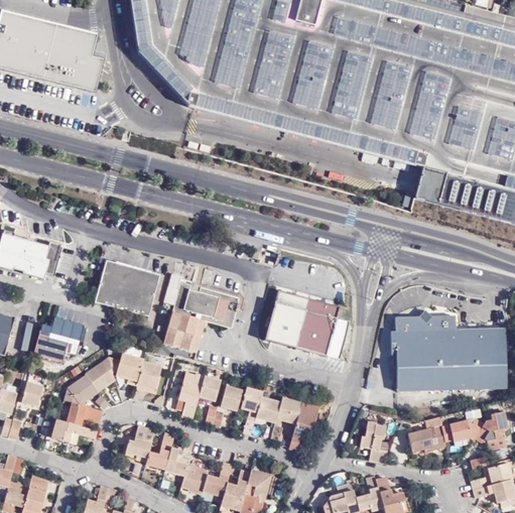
[(125,0),(132,42),(200,111),(421,168),(418,180),(415,195),(514,220),(514,17),(445,0),(125,0)]
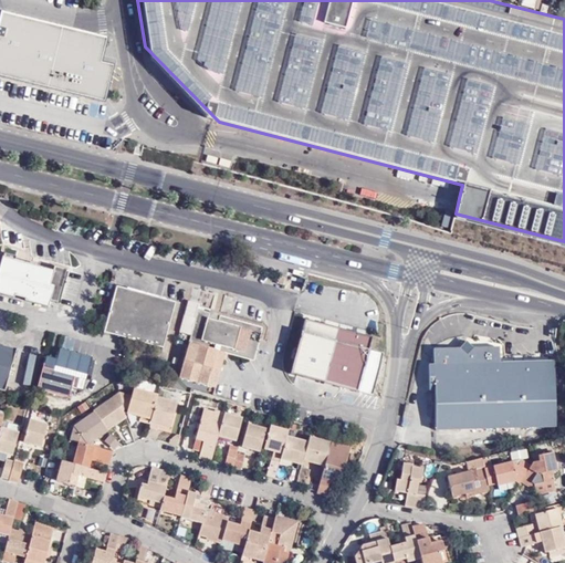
[(0,13),(0,72),(104,98),(113,62),(101,59),(107,35),(1,9),(0,13)]
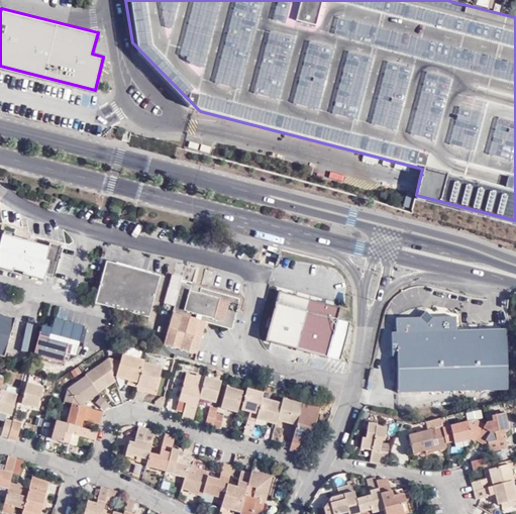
[(14,267),(24,270),(24,272),(44,278),(45,272),(54,274),(62,244),(49,240),(48,245),(14,235),(16,231),(5,228),(0,246),(0,265),(13,269),(14,267)]
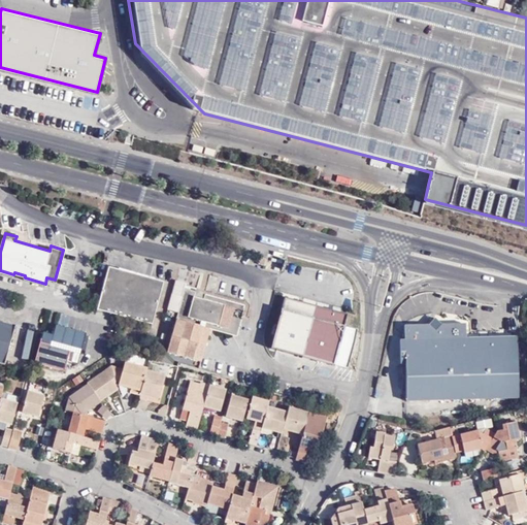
[(97,307),(127,316),(139,273),(109,266),(97,307)]
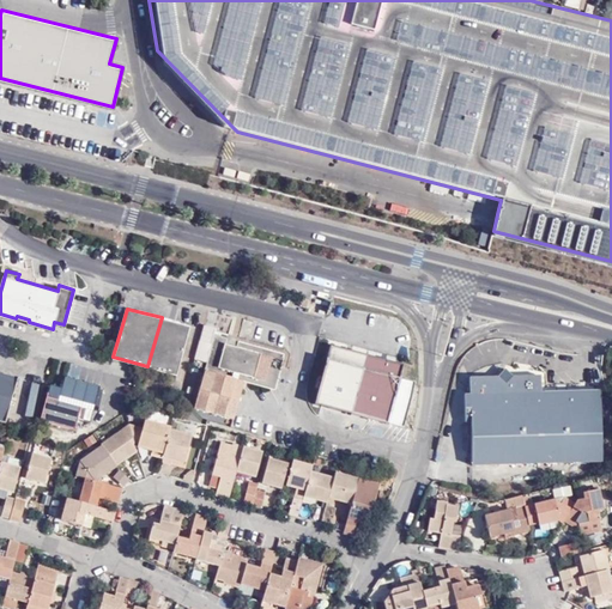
[(162,317),(147,366),(177,375),(192,326),(162,317)]
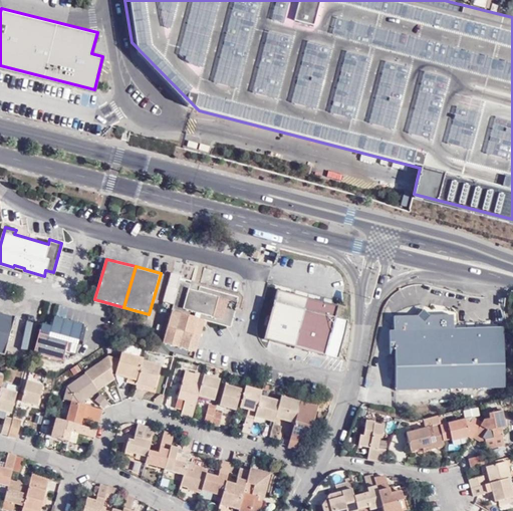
[(190,349),(207,288),(201,286),(199,290),(190,288),(191,283),(182,280),(164,341),(190,349)]
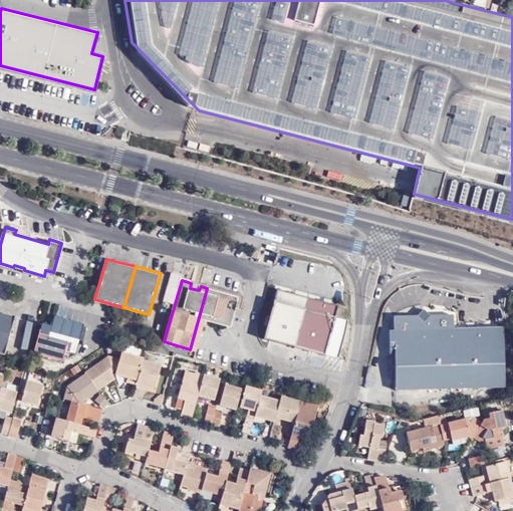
[(240,297),(207,288),(190,349),(197,351),(201,335),(197,334),(199,327),(203,329),(206,322),(205,322),(205,319),(231,326),(240,297)]
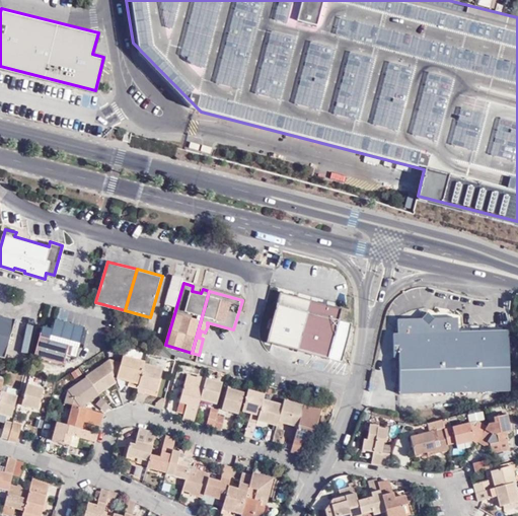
[(302,351),(316,301),(280,291),(266,341),(302,351)]
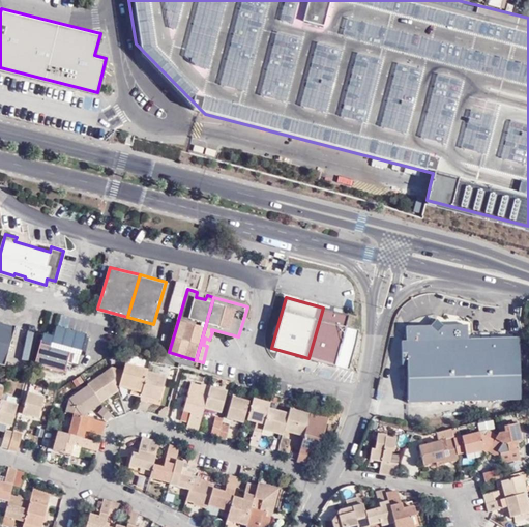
[(347,315),(323,308),(309,358),(333,366),(347,315)]
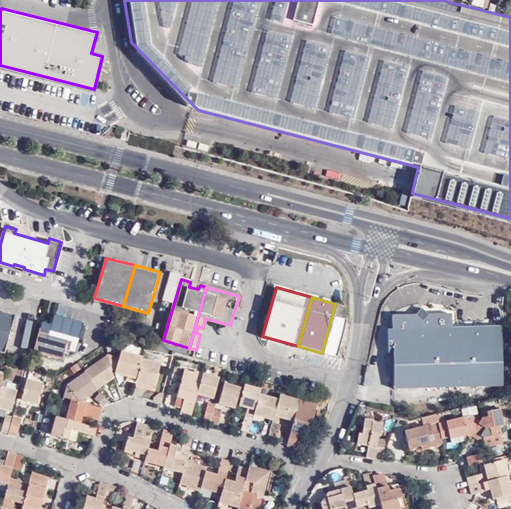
[(395,388),(502,385),(501,326),(451,327),(451,314),(429,314),(422,308),(415,314),(393,315),(393,329),(388,329),(388,352),(394,352),(395,388)]
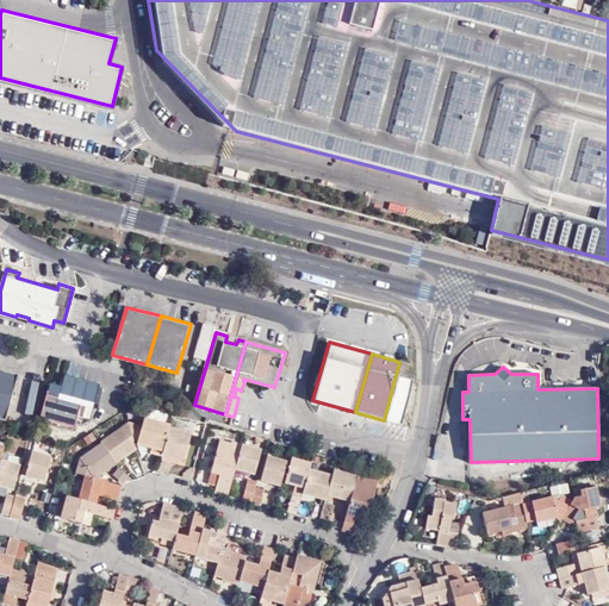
[(19,375),(7,372),(0,397),(0,416),(7,418),(19,375)]
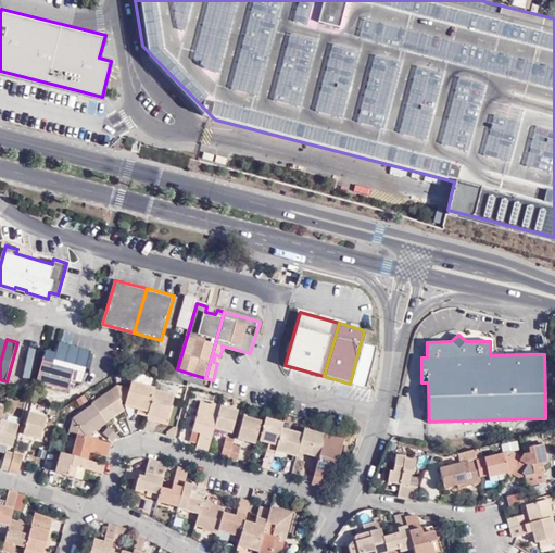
[(57,352),(46,349),(37,381),(70,390),(72,379),(83,382),(91,351),(60,342),(57,352)]
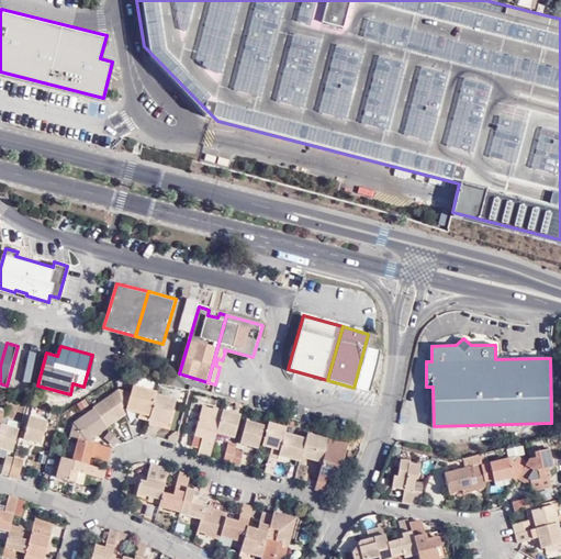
[(156,393),(157,390),(134,384),(132,391),(128,404),(127,407),(141,412),(150,414),(156,393)]
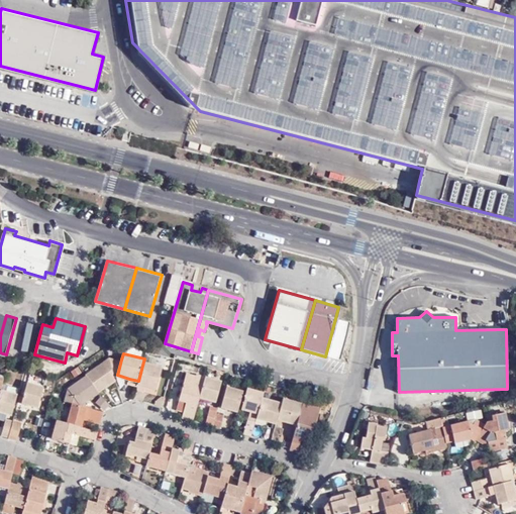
[(103,360),(116,378),(113,371),(109,356),(109,355),(103,360)]
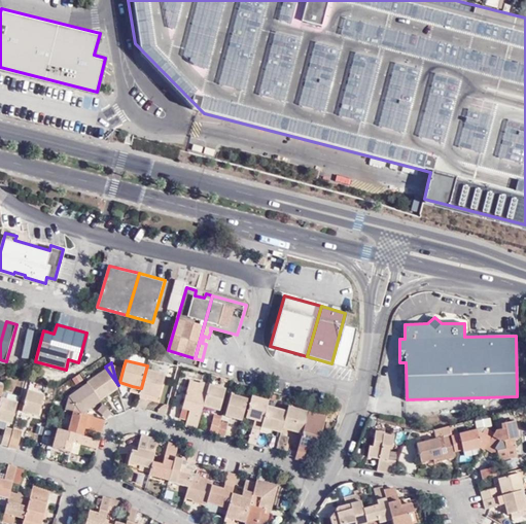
[(120,379),(124,367),(111,363),(115,378),(120,379)]
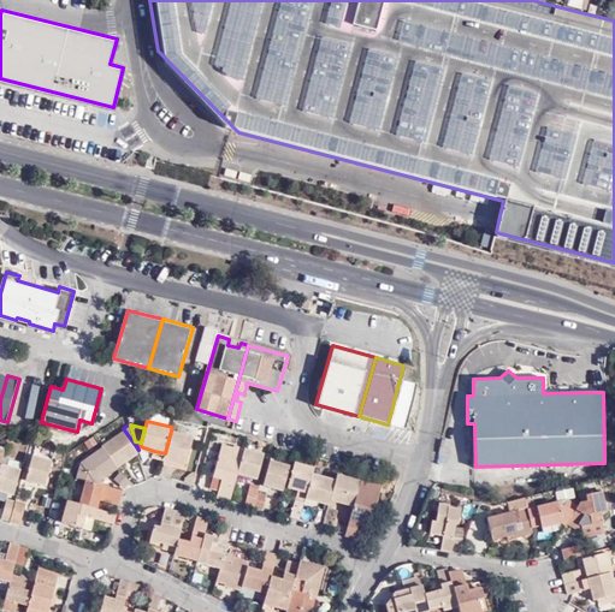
[(117,464),(139,450),(123,428),(102,444),(104,446),(117,464)]
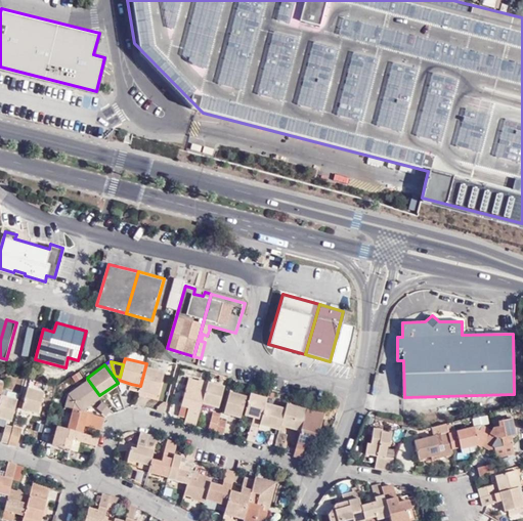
[(168,397),(174,375),(145,366),(140,386),(139,391),(138,393),(146,396),(147,393),(148,390),(158,394),(168,397)]
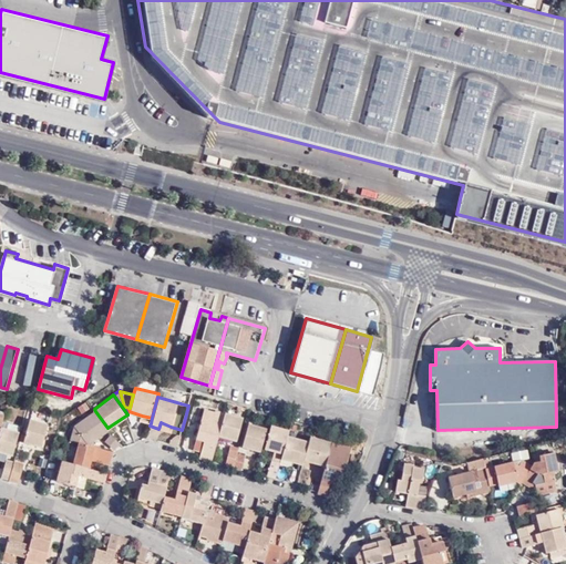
[(199,457),(212,461),(219,436),(225,414),(204,409),(196,439),(204,441),(202,451),(199,457)]
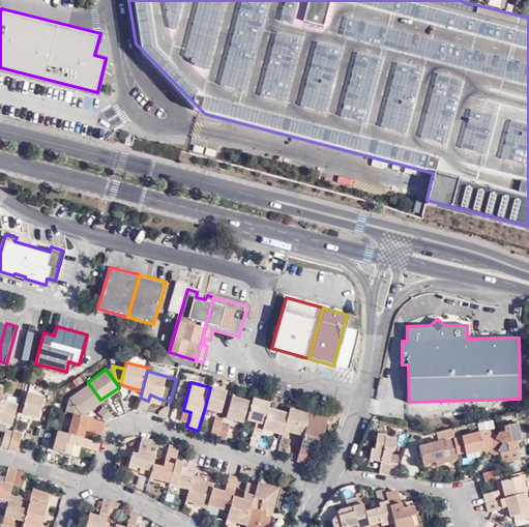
[(101,402),(100,400),(89,384),(71,397),(67,410),(74,412),(82,414),(101,402)]
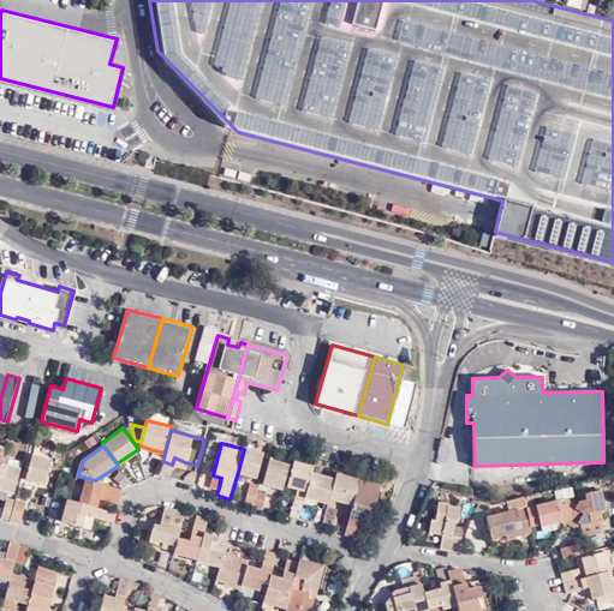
[(263,454),(244,448),(244,449),(238,472),(257,477),(263,454)]
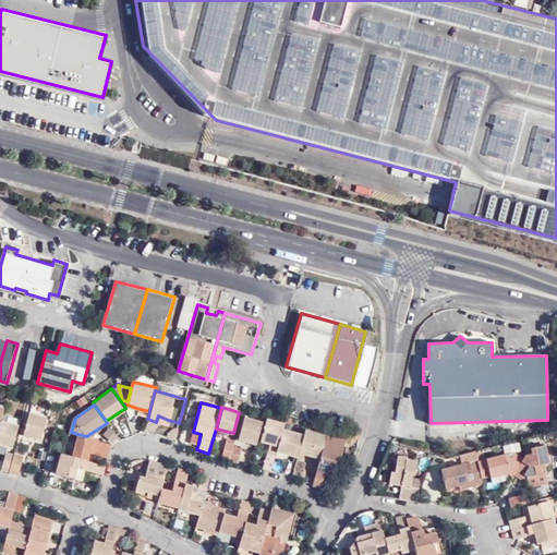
[(41,439),(48,418),(29,412),(23,435),(41,439)]
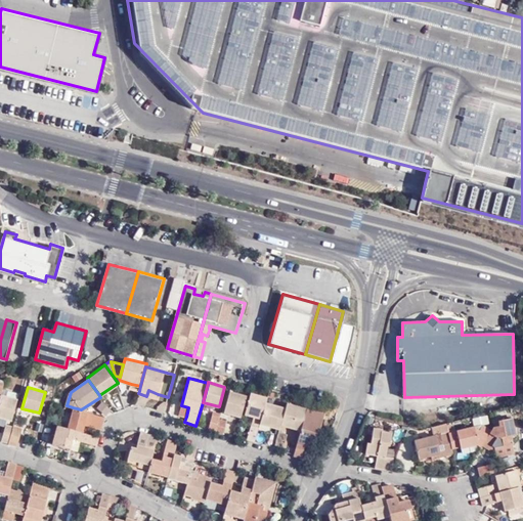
[(241,417),(247,396),(230,391),(224,413),(241,417)]
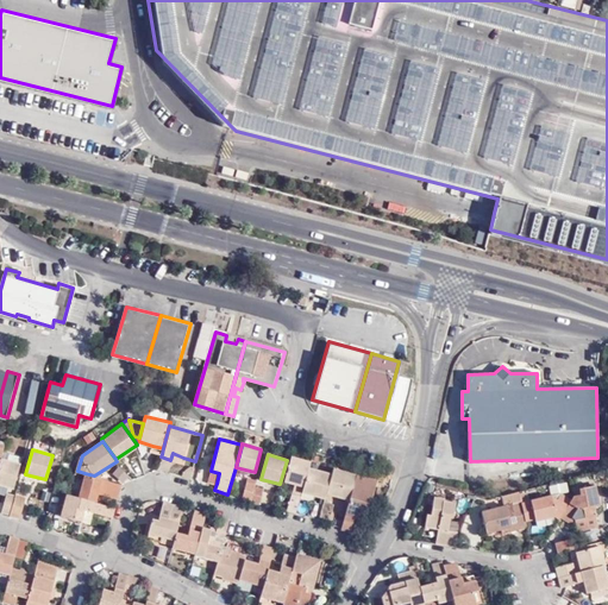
[(308,468),(311,462),(292,457),(284,481),(295,484),(304,486),(308,468)]
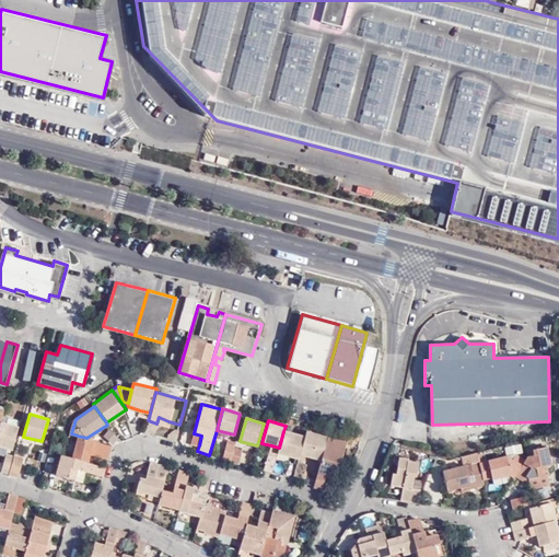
[(0,444),(13,449),(20,427),(1,421),(0,426),(0,444)]
